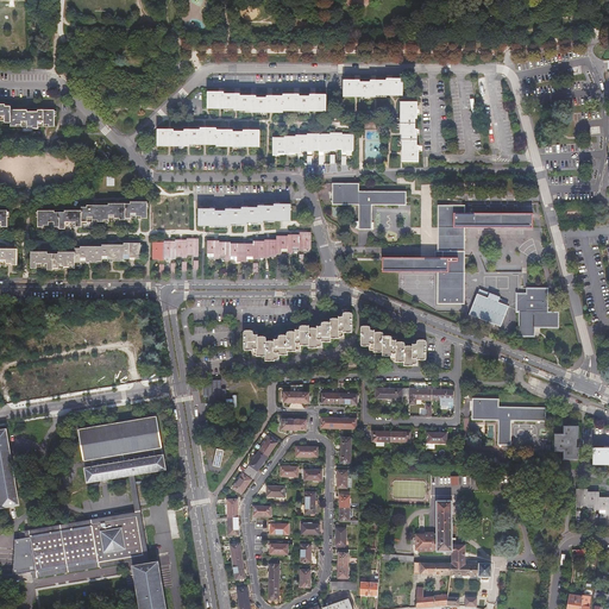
[(343,80),(343,94),(358,94),(359,96),(369,96),(370,94),(385,95),(385,93),(401,93),(402,79),(391,79),(385,79),(385,80),(376,80),(370,80),(370,82),(359,82),(359,80),(353,80),(343,80)]
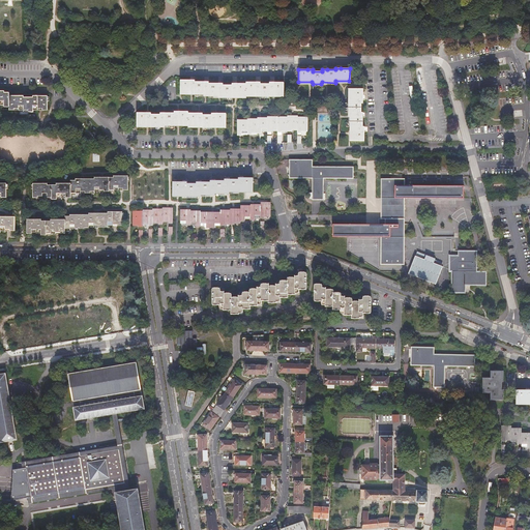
[(284,83),(274,82),(269,82),(269,84),(260,84),(260,82),(255,82),(245,82),(245,84),(237,84),(232,84),(232,85),(223,85),(223,84),(218,84),(209,84),(209,82),(204,82),(195,82),(195,80),(189,80),(181,80),(181,93),(195,93),(195,94),(209,94),(209,96),(223,96),(223,97),(232,97),(232,96),(245,96),(245,94),(260,94),(260,96),(269,96),(269,94),(283,95),(284,83)]
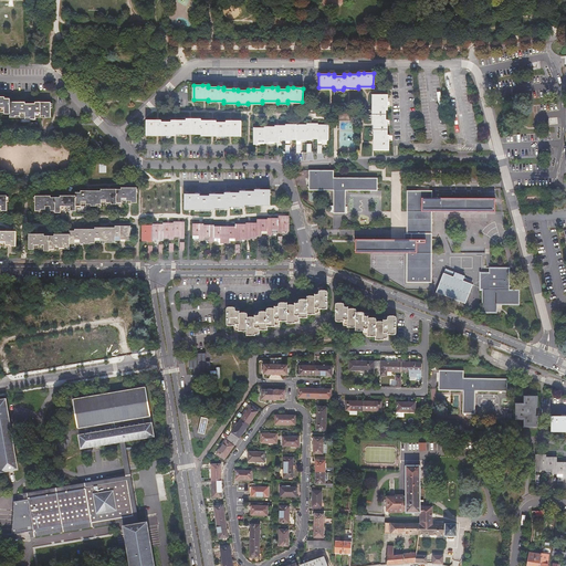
[(53,100),(38,100),(38,102),(28,102),(28,100),(12,100),(12,97),(7,96),(7,95),(0,94),(0,108),(2,108),(2,111),(12,111),(12,115),(22,115),(22,117),(43,117),(43,115),(53,115),(53,100)]
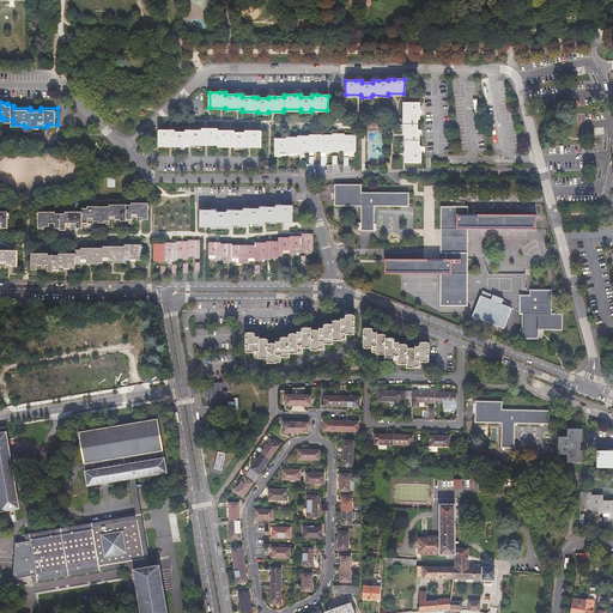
[(419,146),(419,135),(419,129),(418,129),(418,119),(419,119),(419,113),(419,102),(405,102),(405,119),(404,119),(404,129),(405,129),(405,146),(407,146),(407,162),(422,162),(422,151),(422,146),(419,146)]
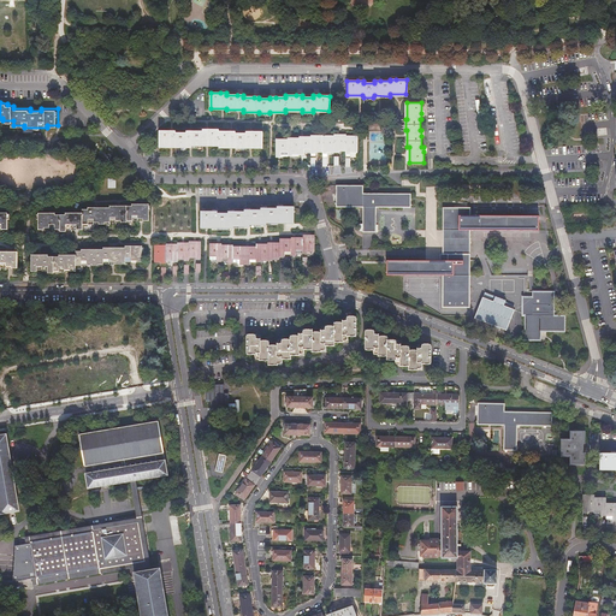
[(262,132),(252,131),(246,131),(246,134),(235,134),(235,131),(230,131),(219,131),(219,130),(208,130),(202,130),(202,131),(193,131),(187,131),(187,134),(176,134),(176,131),(170,131),(160,131),(160,146),(176,146),(176,148),(187,148),(187,146),(202,146),(202,144),(219,144),(219,146),(236,147),(236,148),(246,148),(246,147),(262,147),(262,132)]
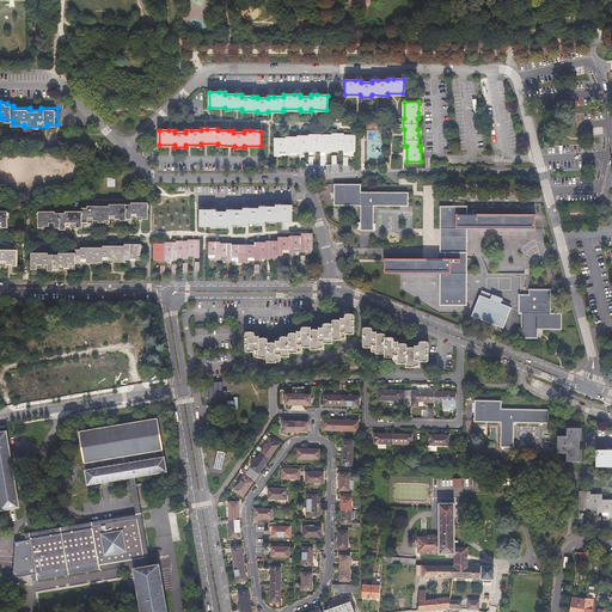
[(274,142),(274,157),(279,157),(279,154),(286,154),(291,154),(291,153),(297,153),(301,153),(301,152),(313,152),(313,151),(320,151),(320,152),(325,152),(325,151),(336,151),(336,150),(343,150),(343,151),(348,151),(355,151),(355,136),(349,136),(348,136),(348,135),(338,135),(337,135),(337,134),(331,134),(331,136),(326,138),(325,136),(325,135),(319,135),(319,136),(313,136),(313,138),(308,138),(301,138),(301,139),(297,139),(291,139),(291,140),(285,140),(279,140),(279,142),(274,142)]
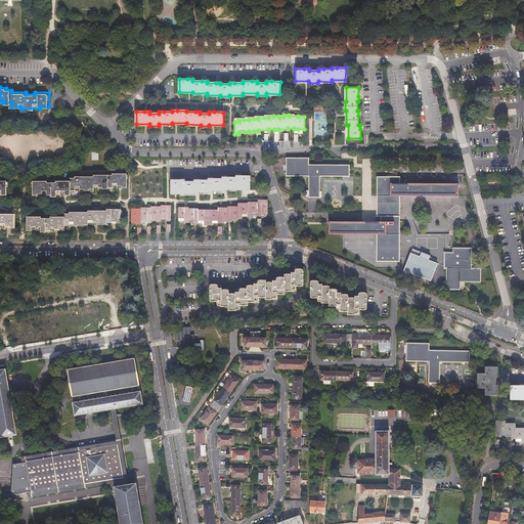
[(310,158),(287,159),(288,177),(310,177),(310,191),(306,191),(307,198),(310,197),(310,199),(321,199),(321,177),(350,176),(350,164),(310,165),(310,158)]
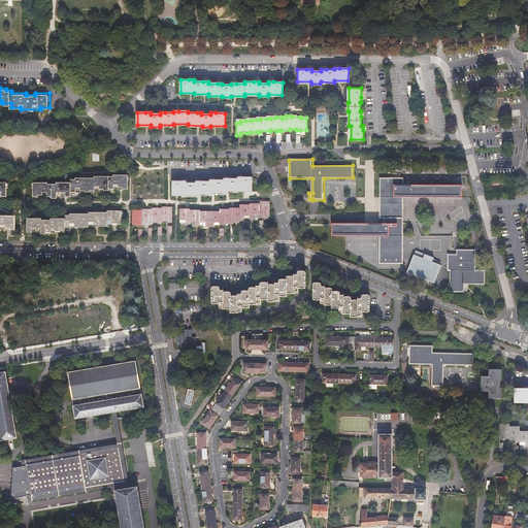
[(96,175),(77,175),(77,176),(72,176),(72,179),(58,179),(58,182),(48,180),(48,179),(35,179),(34,194),(39,194),(39,192),(44,192),(44,194),(63,194),(63,192),(72,192),(72,191),(83,191),(83,189),(101,189),(101,187),(120,187),(120,185),(129,185),(129,172),(114,172),(114,174),(96,174),(96,175)]
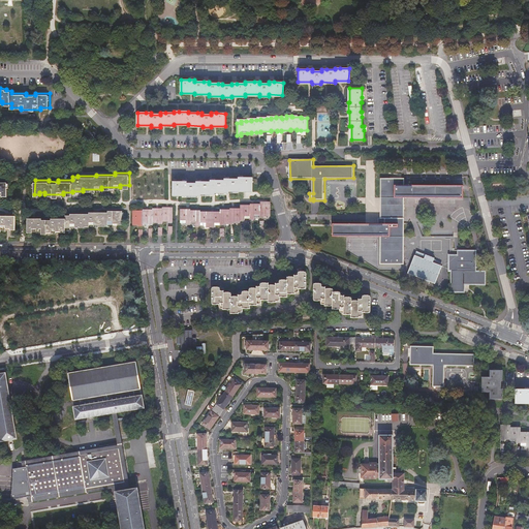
[(238,179),(229,179),(224,179),(224,180),(216,180),(210,180),(210,181),(201,181),(196,181),(196,183),(187,183),(187,181),(182,181),(177,181),(173,181),(173,193),(187,193),(187,195),(196,195),(196,193),(210,194),(210,192),(224,192),(224,191),(238,191),(238,189),(252,189),(252,177),(243,177),(238,177),(238,179)]
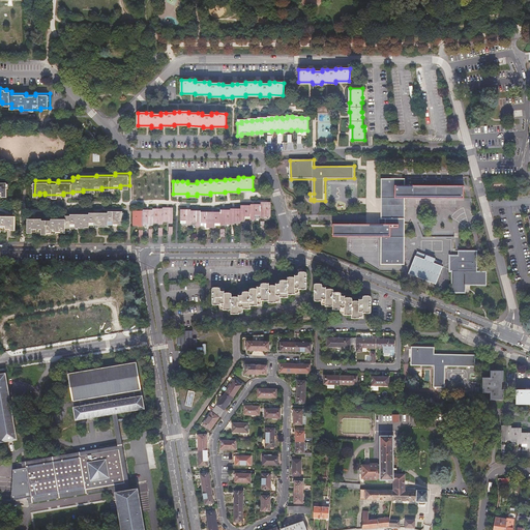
[(388,225),(383,225),(335,226),(336,238),(383,237),(384,264),(407,264),(406,197),(465,196),(465,183),(406,183),(406,177),(382,177),(383,192),(390,190),(390,198),(383,198),(383,219),(388,218),(388,225)]
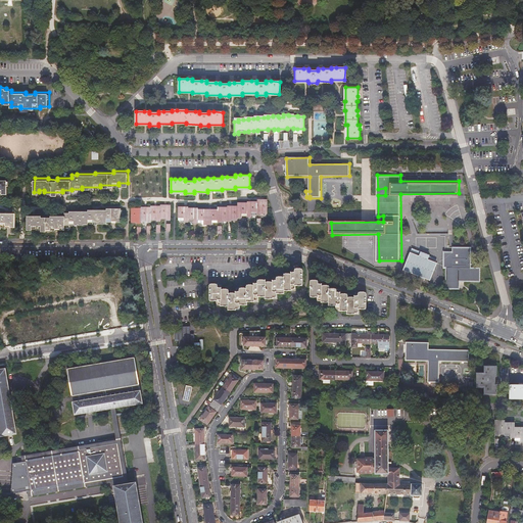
[(0,190),(4,191),(4,193),(8,193),(9,179),(0,179),(0,190)]
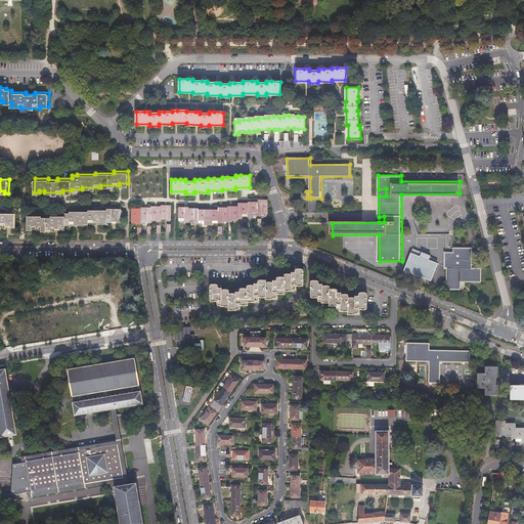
[(257,203),(252,203),(252,204),(248,204),(242,204),(242,206),(237,206),(237,208),(231,208),(231,209),(227,209),(222,209),(222,210),(218,210),(218,211),(212,211),(212,212),(204,212),(204,211),(198,211),(194,211),(194,210),(188,210),(184,210),(184,208),(179,208),(178,220),(184,220),(184,221),(193,221),(193,222),(204,222),(204,224),(212,224),(212,222),(218,223),(218,221),(222,221),(231,221),(231,219),(237,220),(237,217),(242,217),(242,216),(252,216),(252,215),(257,215),(257,214),(261,214),(261,213),(267,213),(267,201),(263,201),(262,201),(262,200),(257,200),(257,203)]
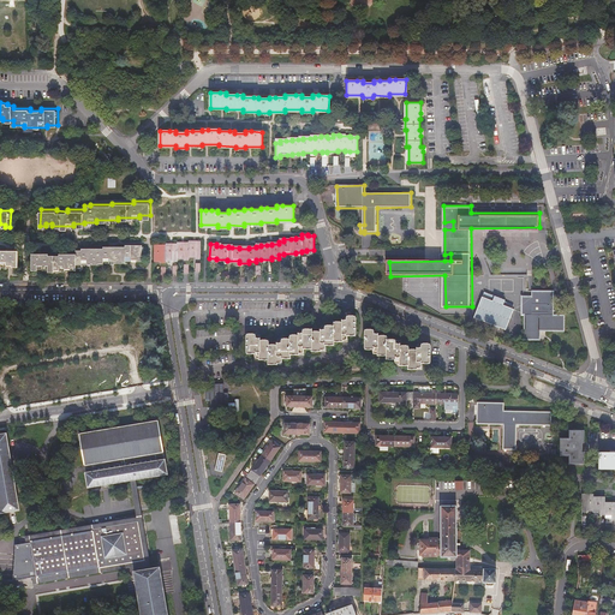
[(201,240),(196,240),(196,242),(193,242),(184,242),(184,243),(183,243),(173,243),(173,244),(171,244),(161,245),(161,246),(159,246),(154,246),(154,260),(161,260),(161,261),(166,261),(166,258),(173,258),(173,260),(178,260),(178,257),(184,257),(184,258),(189,258),(189,256),(196,256),(196,257),(201,257),(201,240)]
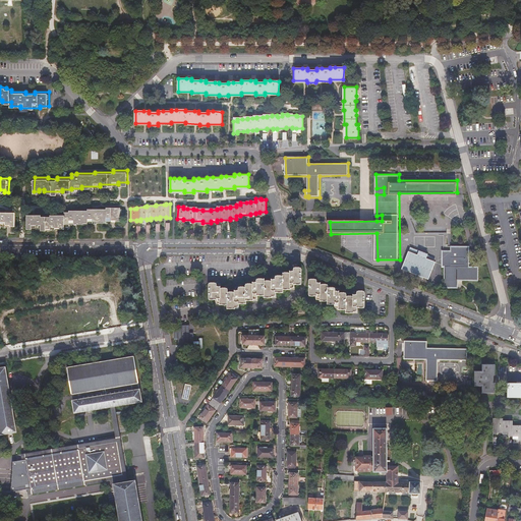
[(87,210),(68,210),(68,211),(64,211),(64,214),(50,214),(50,216),(41,215),(41,214),(27,214),(26,228),(32,228),(32,226),(37,226),(37,228),(55,228),(55,226),(64,226),(64,223),(73,223),(73,222),(92,222),(92,220),(110,220),(110,218),(119,218),(119,206),(106,206),(106,208),(87,208),(87,210)]
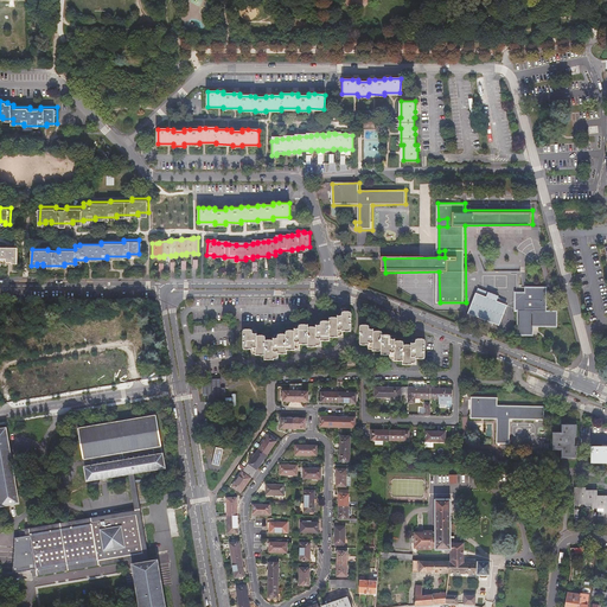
[(0,264),(7,264),(7,262),(18,262),(19,247),(2,247),(2,249),(0,248),(0,264)]
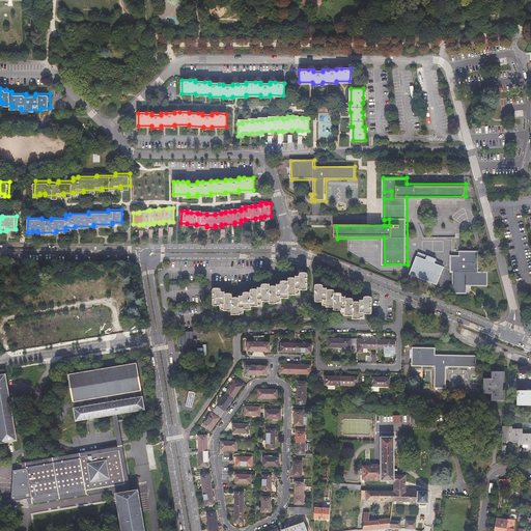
[(455,294),(469,294),(469,285),(490,285),(488,268),(479,269),(478,250),(460,250),(462,256),(452,256),(453,273),(454,273),(455,294)]
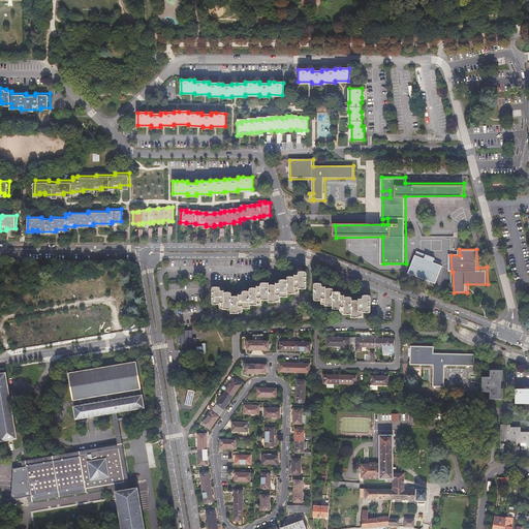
[(408,274),(436,283),(442,265),(433,261),(435,256),(416,250),(408,274)]
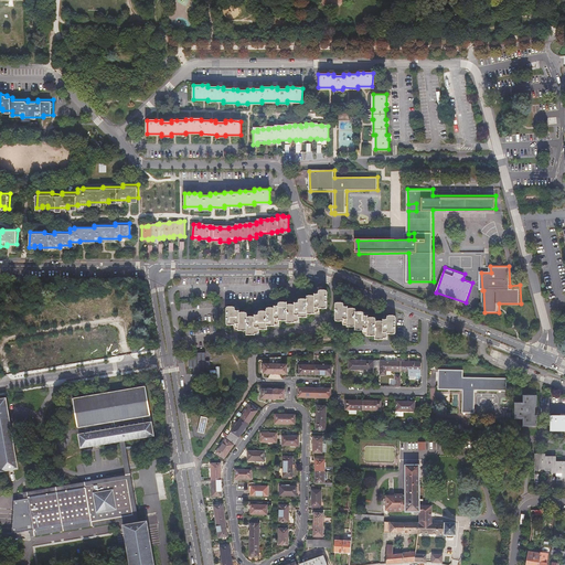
[(307,299),(300,299),(300,302),(296,302),(296,305),(287,304),(287,302),(280,302),(280,306),(277,306),(277,308),(267,308),(267,311),(259,311),(260,313),(256,313),(256,317),(248,316),(248,312),(241,312),(240,310),(235,310),(235,307),(228,307),(227,324),(235,324),(235,329),(240,328),(240,331),(247,331),(247,334),(255,334),(255,332),(259,332),(259,329),(267,329),(267,326),(276,326),(276,324),(279,324),(279,320),(287,320),(287,323),(295,322),(295,320),(299,320),(299,317),(307,317),(307,313),(313,313),(313,311),(319,312),(319,309),(327,309),(327,290),(320,290),(319,294),(316,294),(316,296),(313,296),(307,296),(307,299)]
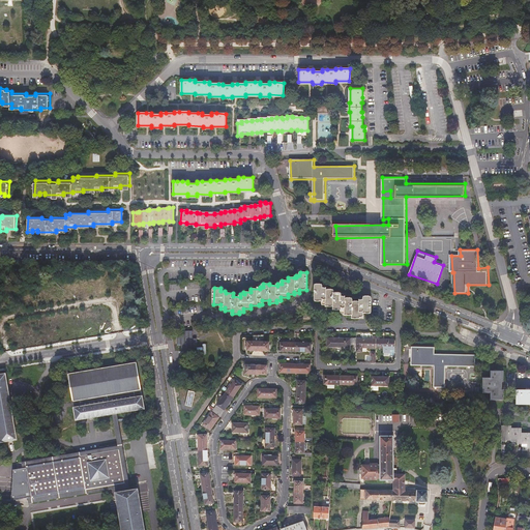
[(332,306),(332,310),(340,310),(340,313),(345,313),(345,315),(351,315),(351,318),(359,318),(359,316),(363,316),(363,313),(371,313),(371,295),(363,295),(363,298),(359,298),(359,300),(351,300),(351,297),(345,297),(345,295),(341,295),(341,292),(333,292),(333,289),(325,289),(325,287),(321,287),(321,284),(314,284),(314,301),(321,301),(321,304),(326,304),(325,306),(332,306)]
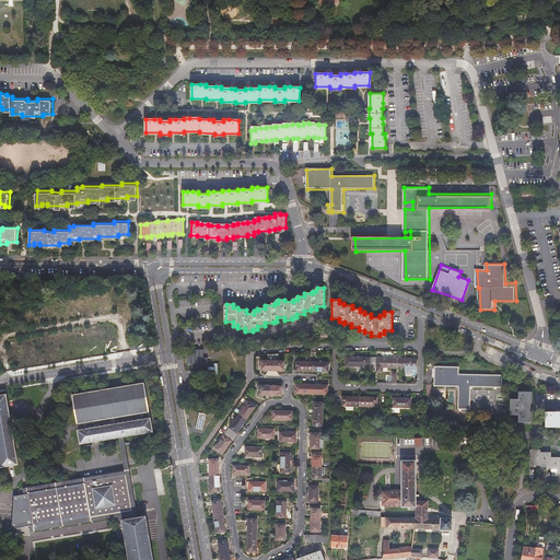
[(184,349),(185,366),(207,369),(205,349),(184,349)]
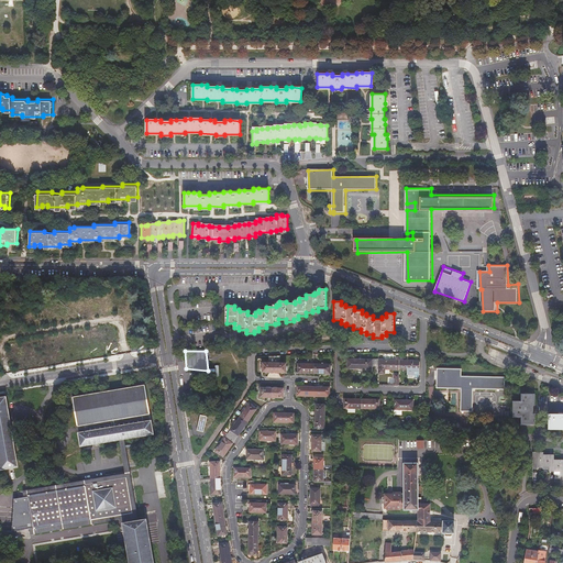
[(274,353),(269,353),(269,362),(262,362),(262,372),(274,372),(274,353)]
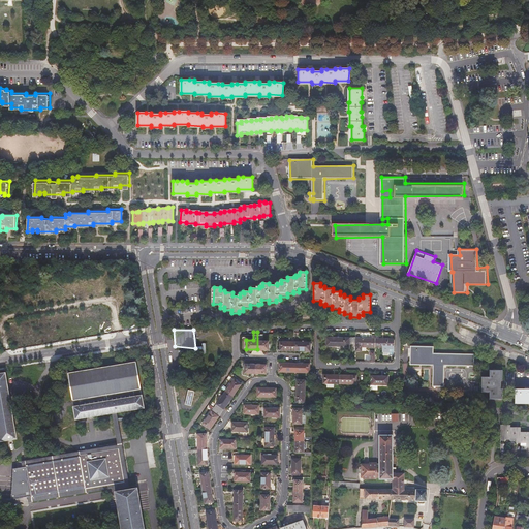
[(261,332),(257,332),(257,349),(269,349),(269,341),(261,340),(261,332)]
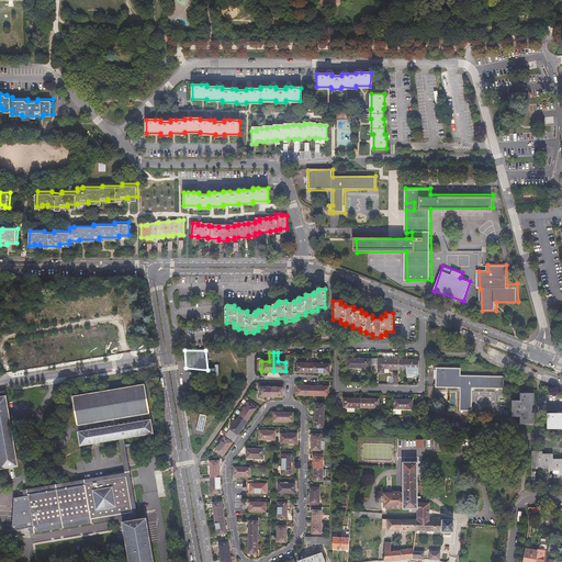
[(378,373),(379,360),(379,359),(372,359),(372,360),(350,359),(349,369),(372,370),(372,368),(375,368),(375,373),(378,373)]
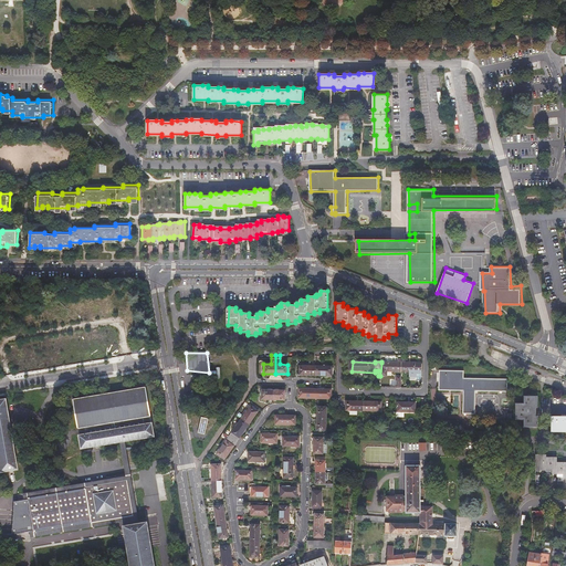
[(401,373),(401,363),(381,363),(380,376),(387,376),(387,371),(401,373)]
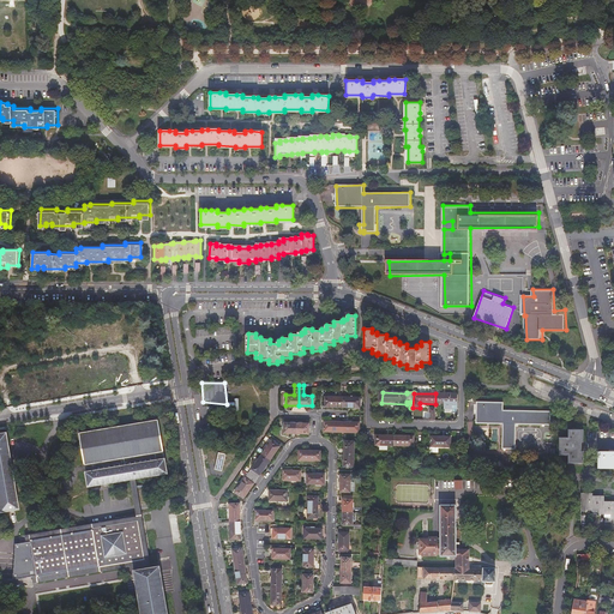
[(458,404),(458,393),(435,393),(435,404),(458,404)]
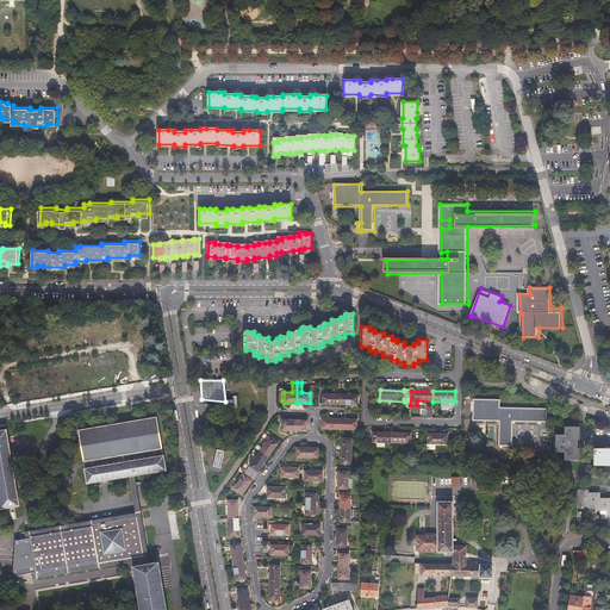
[(340,405),(340,394),(322,394),(322,405),(340,405)]
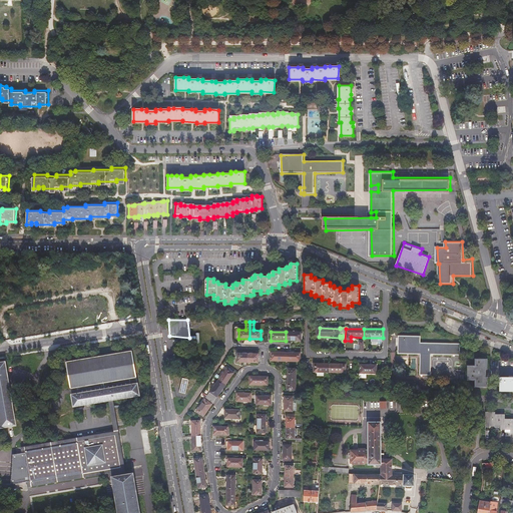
[(301,332),(286,332),(286,341),(300,341),(301,332)]
